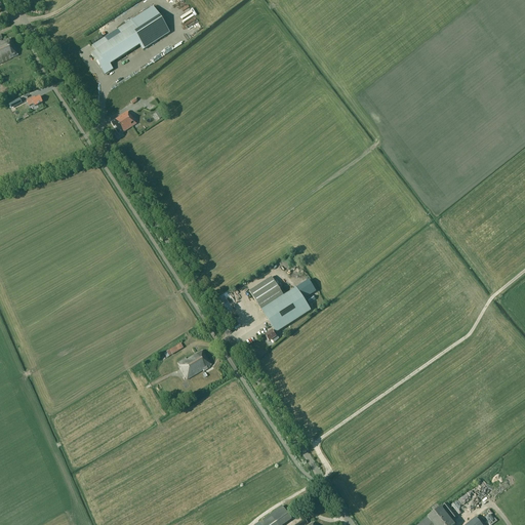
[(211,2),(219,14),(223,12),(214,1),(211,2)]
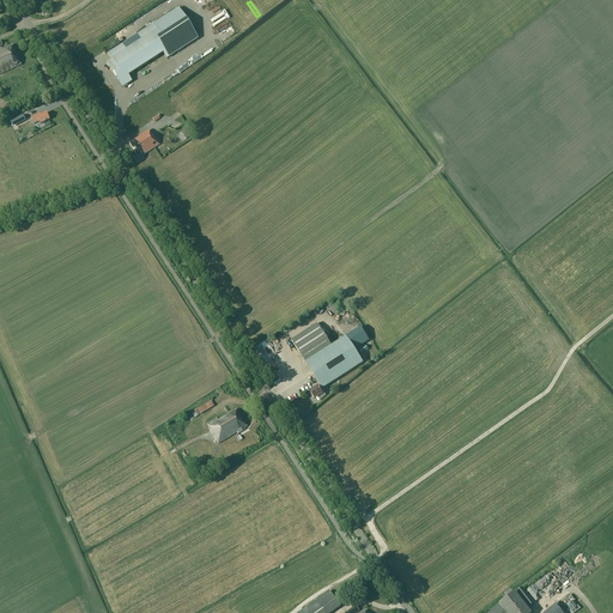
[(107,64),(122,87),(132,82),(128,76),(163,54),(167,59),(198,38),(178,8),(137,35),(140,41),(126,50),(122,44),(107,54),(110,60),(107,64)]
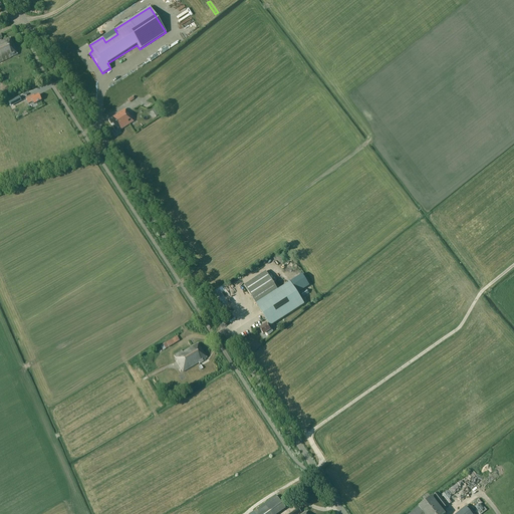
[(0,61),(17,54),(9,38),(1,41),(0,41),(0,61)]
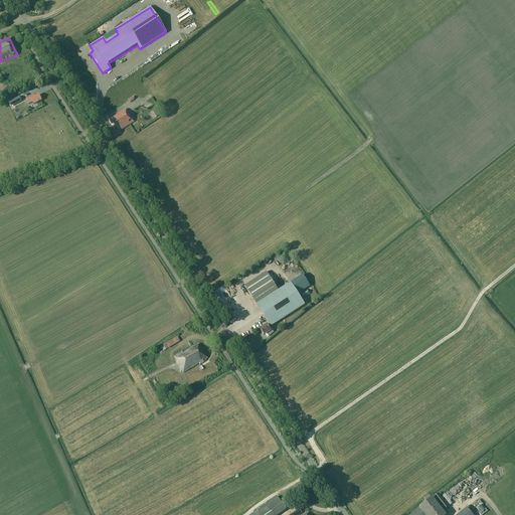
[(33,105),(40,102),(37,96),(26,101),(28,105),(32,103),(33,105)]
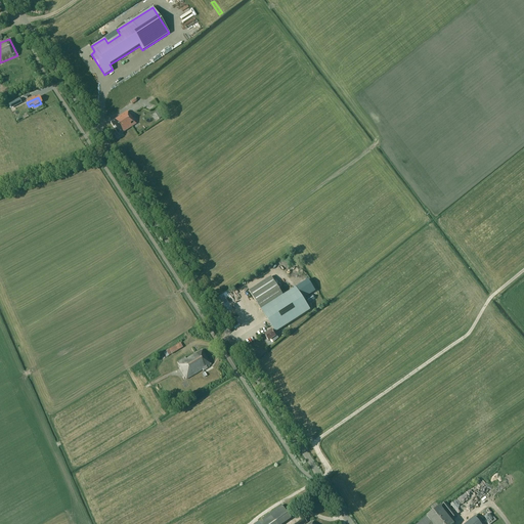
[(19,98),(11,102),(13,107),(22,103),(19,98)]
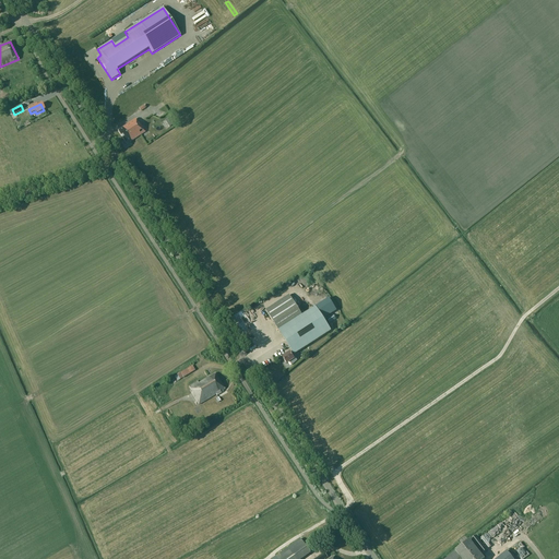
[(144,131),(145,131),(144,130),(139,122),(138,123),(135,119),(126,126),(118,131),(127,144),(145,132),(144,131)]
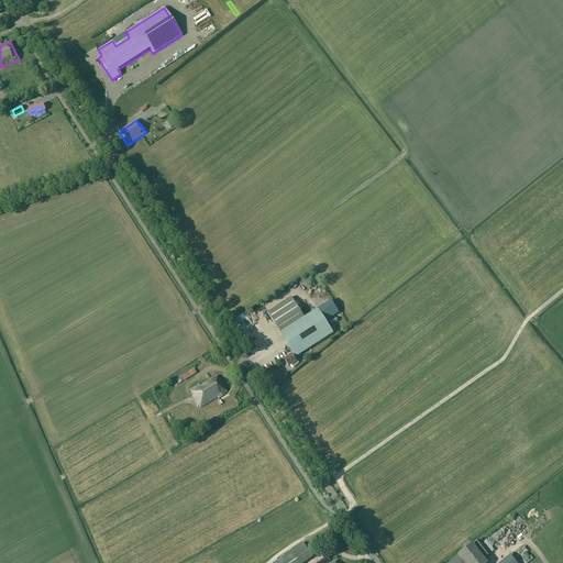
[(290,298),(267,313),(294,355),(293,356),(291,355),(285,361),(288,366),(291,365),(294,368),(299,364),(297,362),(298,361),(296,357),(333,333),(318,309),(304,318),(290,298)]
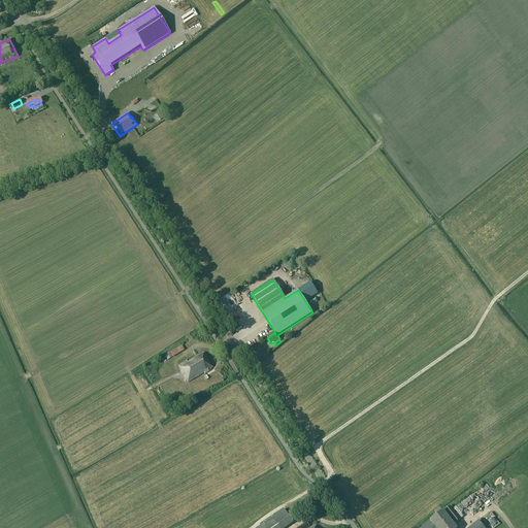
[(173,357),(185,351),(182,345),(170,353),(173,357)]
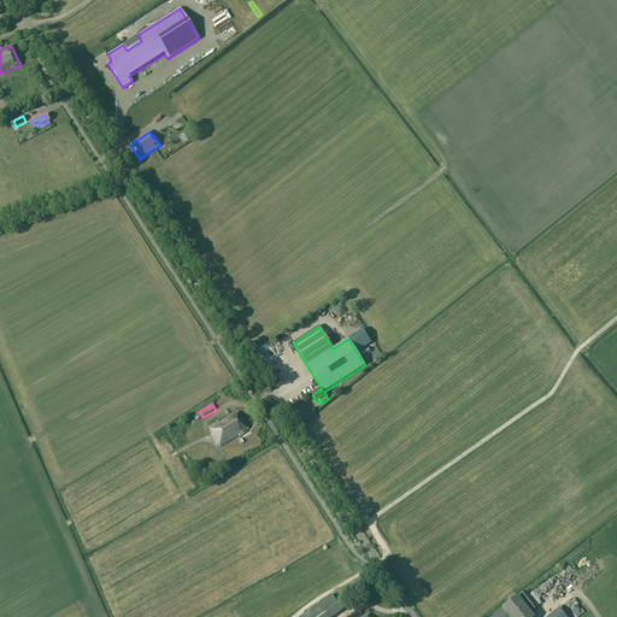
[(246,432),(248,430),(238,412),(219,423),(218,421),(209,427),(212,435),(219,447),(239,436),(240,438),(246,433),(246,432)]
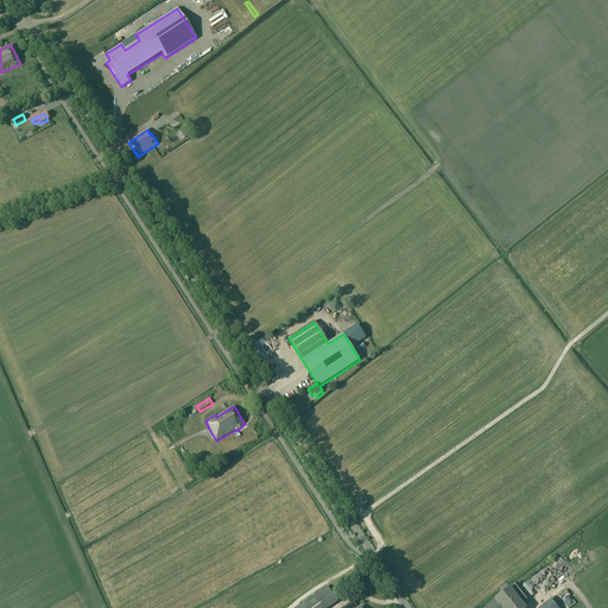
[(517,583),(512,587),(525,602),(530,599),(517,583)]
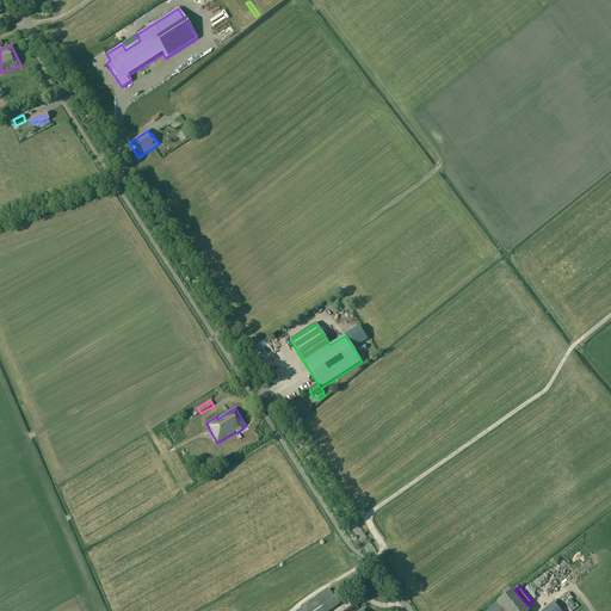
[(301,609),(303,610),(329,610),(340,605),(328,590),(301,609)]
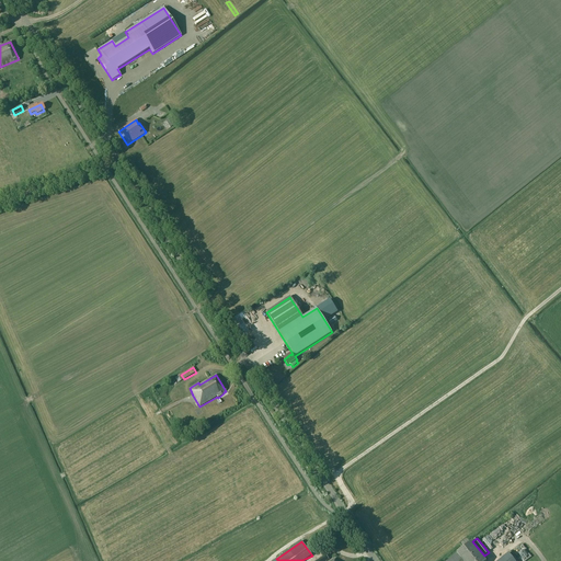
[(484,560),(471,542),(447,560),(484,560)]
